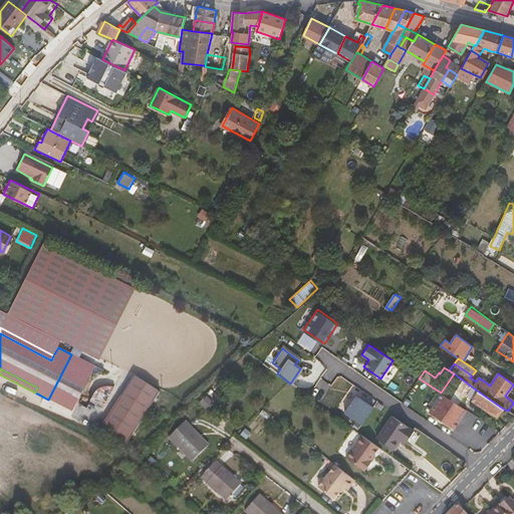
[(461,407),(468,395),(473,388),(454,373),(441,393),(442,394),(461,407)]
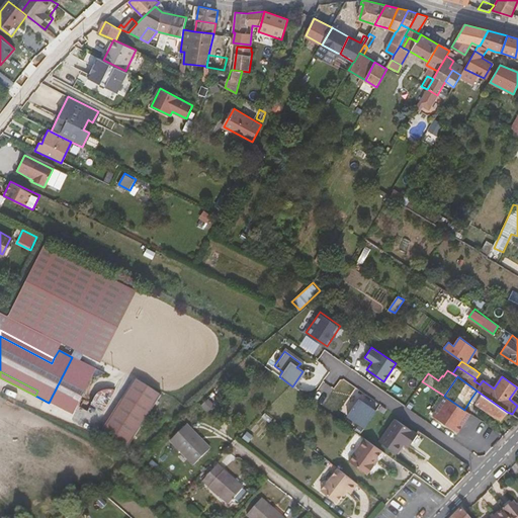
[(159,396),(135,381),(100,434),(126,446),(159,396)]
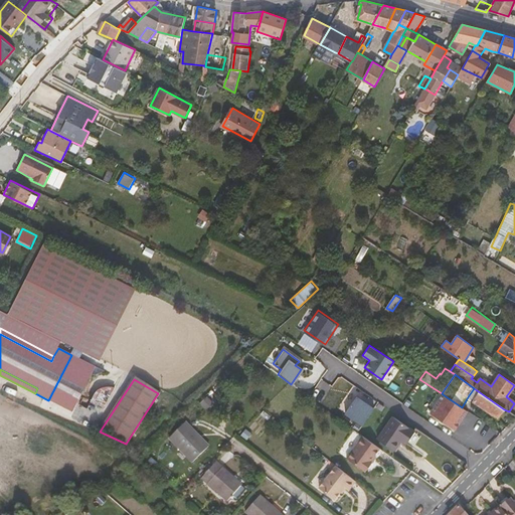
[(504,409),(474,388),(469,395),(475,399),(473,402),(498,418),(504,409)]
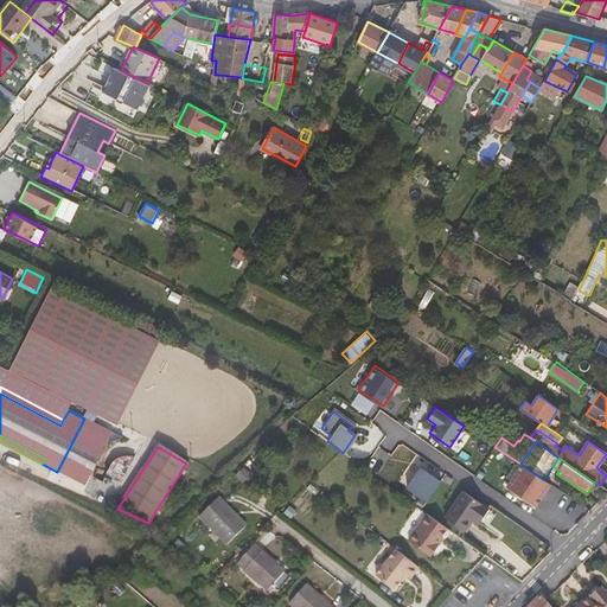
[(544,480),(522,465),(506,487),(536,508),(551,485),(544,480)]
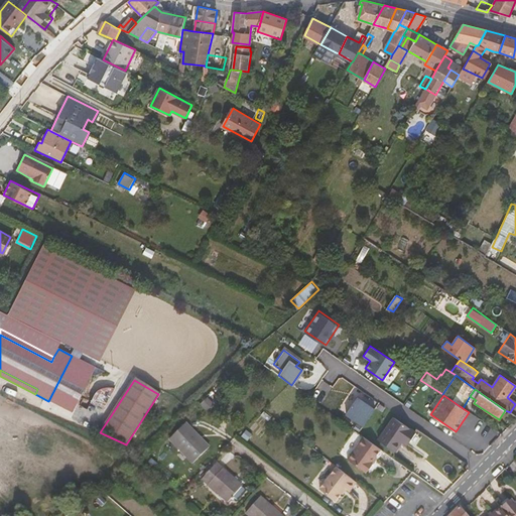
[(356,396),(344,413),(362,425),(373,408),(356,396)]
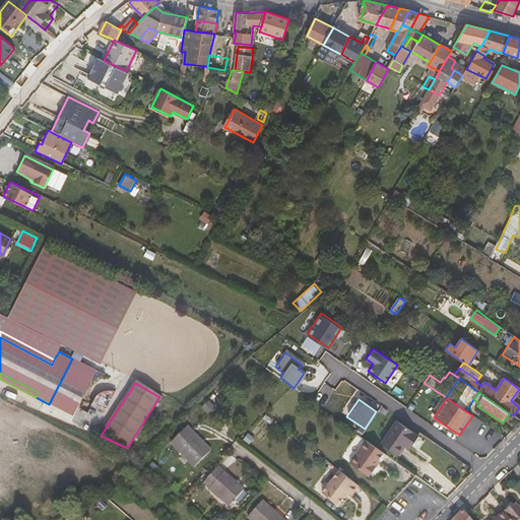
[(381,443),(397,455),(404,445),(407,442),(411,445),(418,436),(396,420),(381,443)]
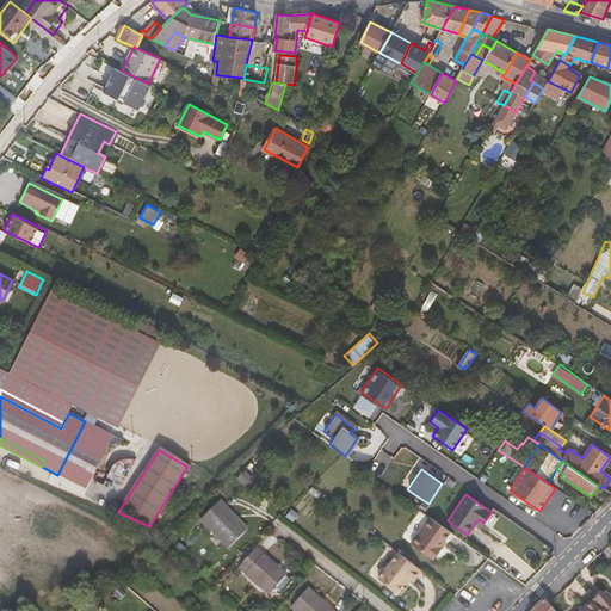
[(218,503),(199,519),(226,550),(246,531),(236,522),(235,523),(218,503)]
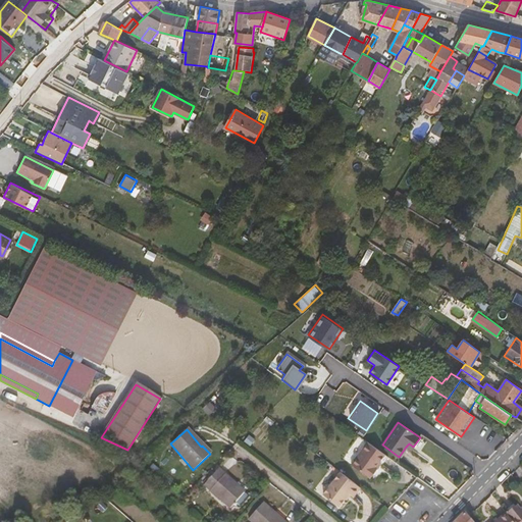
[(384,455),(373,447),(367,442),(351,465),(370,479),(377,469),(375,468),(384,455)]
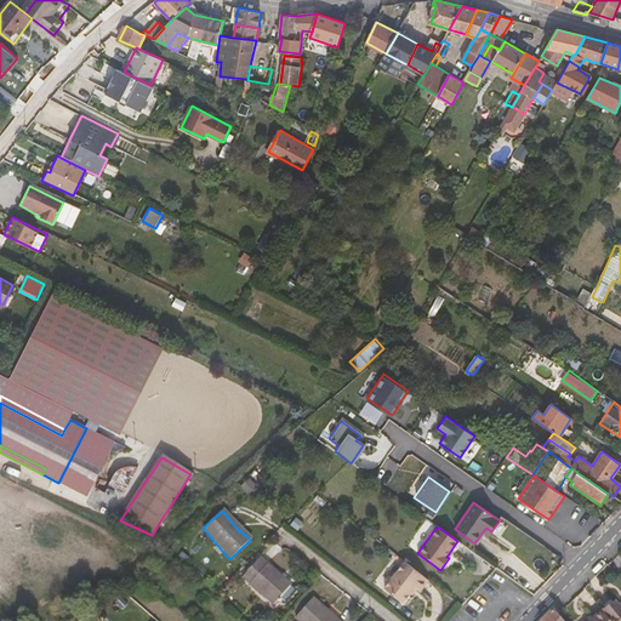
[(260,557),(243,576),(273,605),(290,587),(283,581),(284,579),(260,557)]
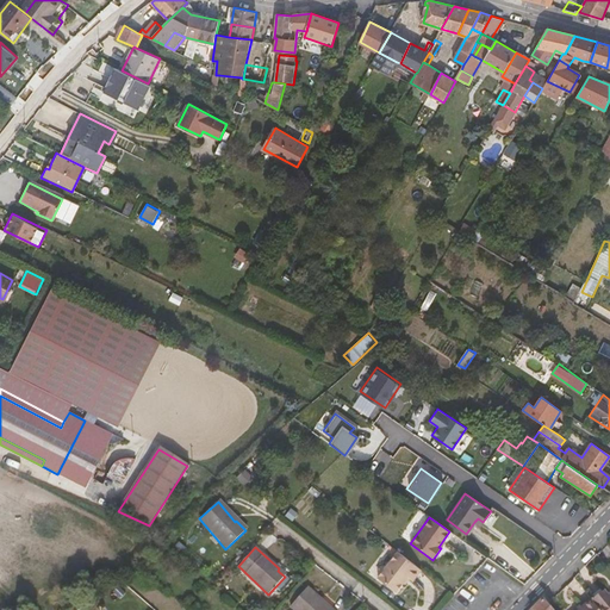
[(412,583),(421,571),(398,553),(379,578),(397,592),(403,584),(406,578),(410,580),(412,583)]
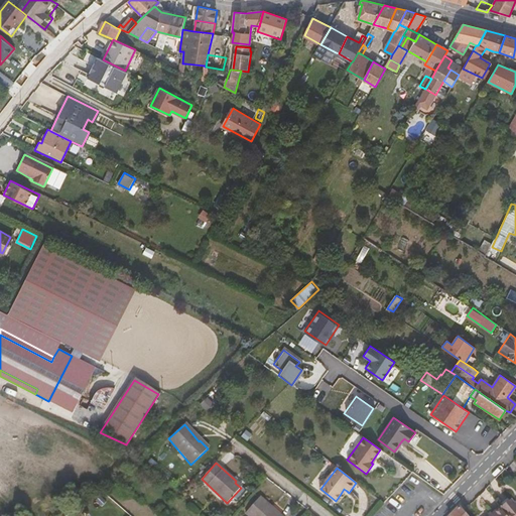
[(248,515),(281,515),(279,514),(277,515),(272,511),(273,509),(260,497),(245,514),(248,515)]
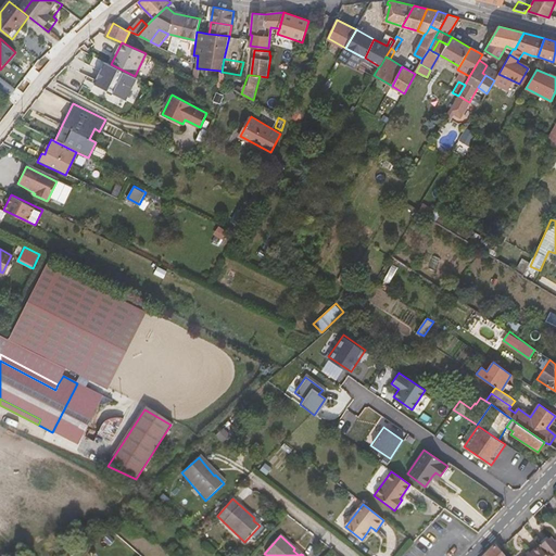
[(539,546),(545,555),(555,555),(555,541),(554,543),(550,538),(539,546)]
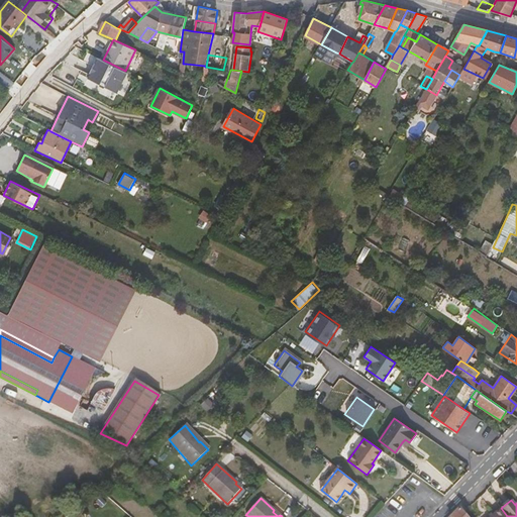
[(467,516),(459,508),(449,516),(467,516)]
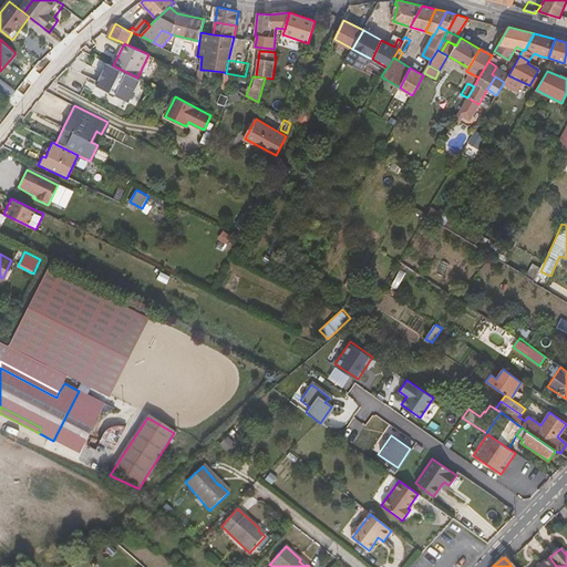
[(556,566),(549,557),(540,565),(543,566),(556,566)]
